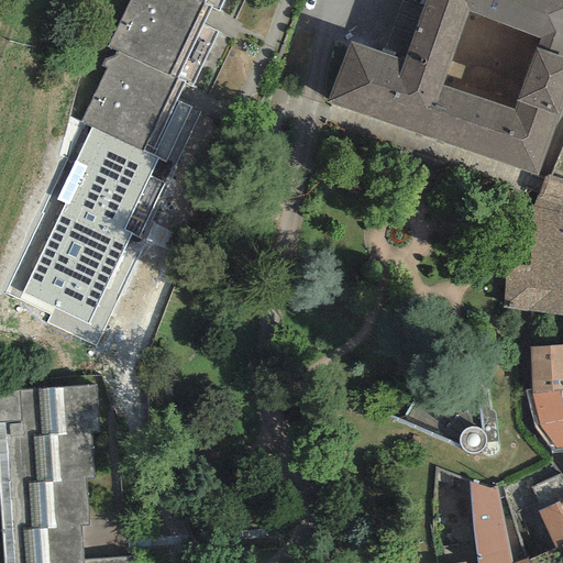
[(127,0),(105,45),(116,51),(113,55),(103,58),(101,64),(107,67),(80,122),(150,155),(184,80),(192,85),(218,31),(200,23),(211,1),(218,3),(219,0),(127,0)]
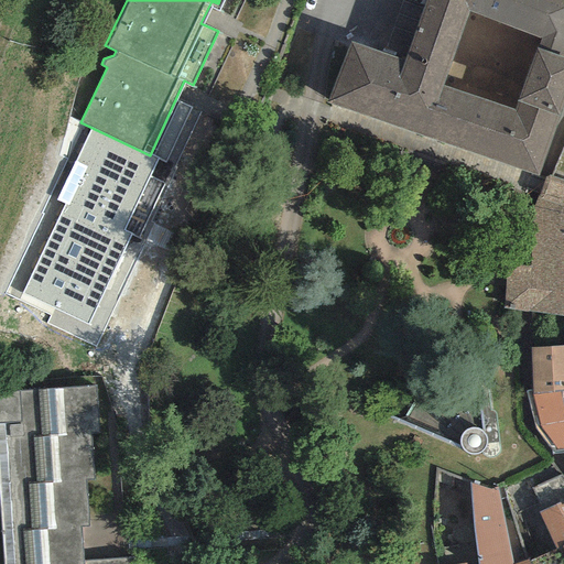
[(350,43),(327,102),(538,175),(563,100),(563,0),(424,0),(403,62),(350,43)]
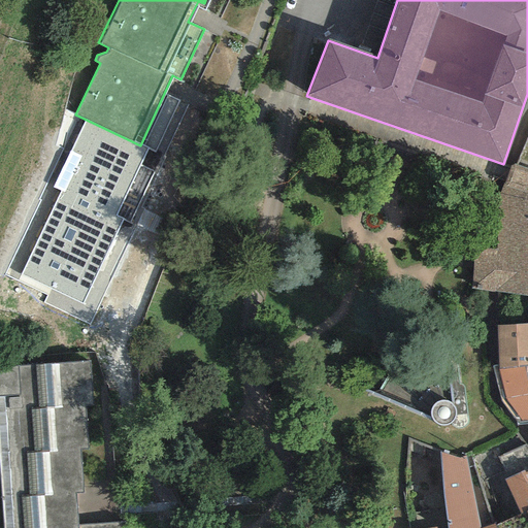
[(527,169),(512,165),(472,244),(469,290),(527,296),(527,169)]
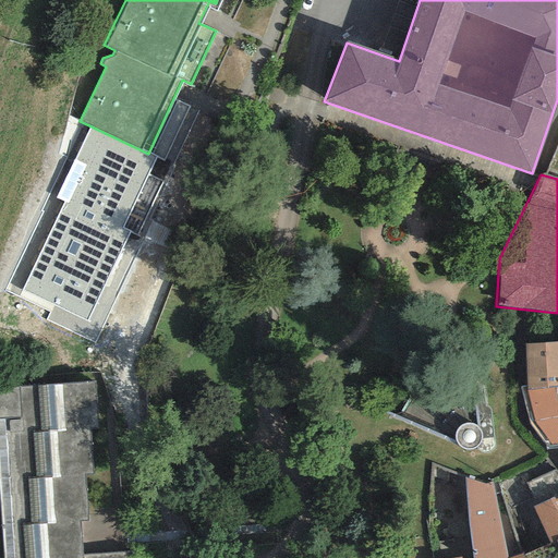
[(557,341),(525,344),(526,390),(557,387),(557,341)]
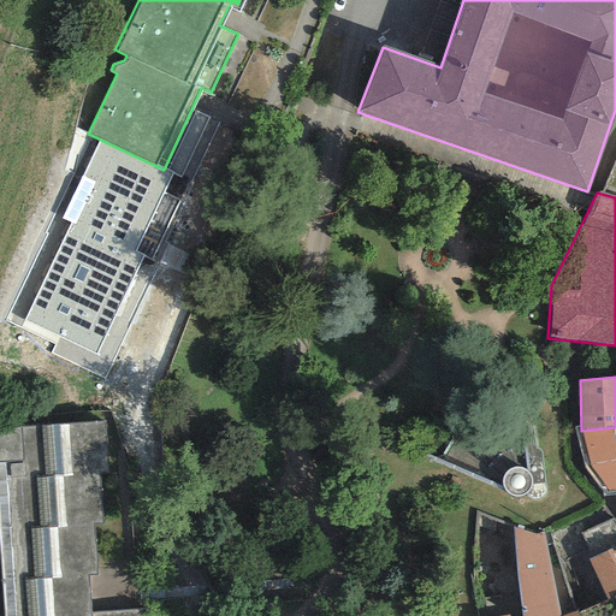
[(146,615),(146,608),(90,611),(88,573),(96,572),(93,520),(100,519),(96,469),(105,468),(102,421),(0,427),(0,549),(4,615),(146,615)]
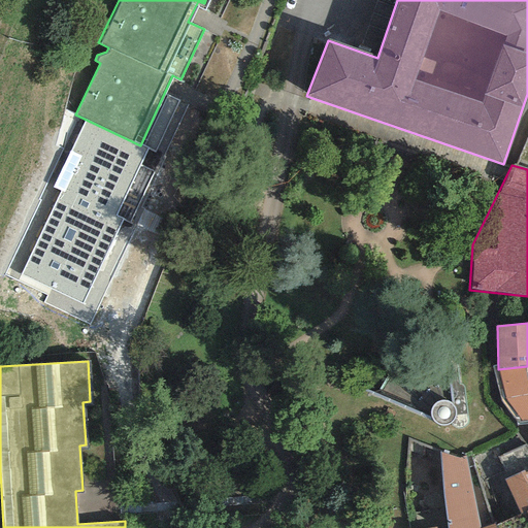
[(527,366),(498,369),(506,399),(522,425),(527,424),(527,366)]
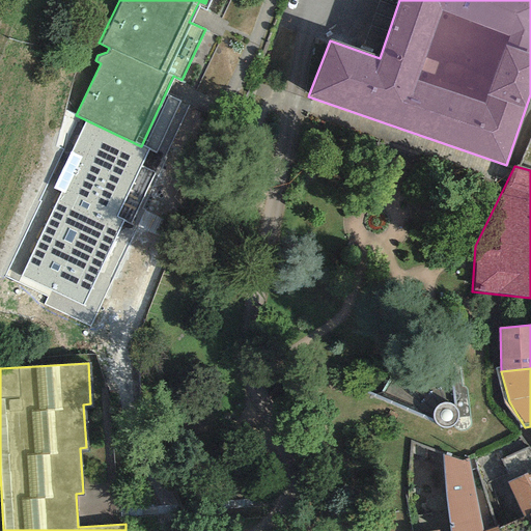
[(530,451),(529,448),(501,460),(510,481),(507,482),(522,516),(523,519),(530,514),(530,451)]
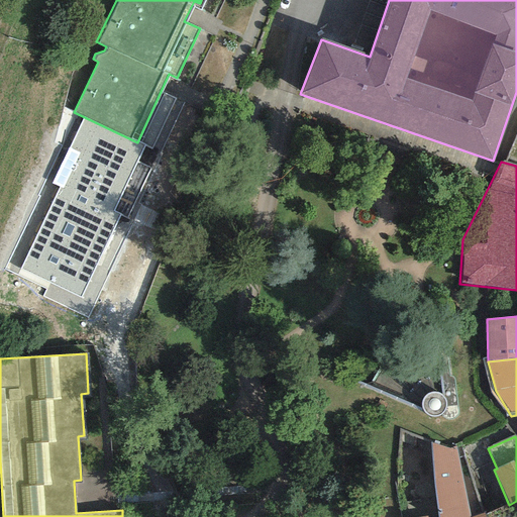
[(436,515),(424,516),(485,516),(485,514),(474,516),(469,516),(456,447),(450,449),(430,443),(436,515)]
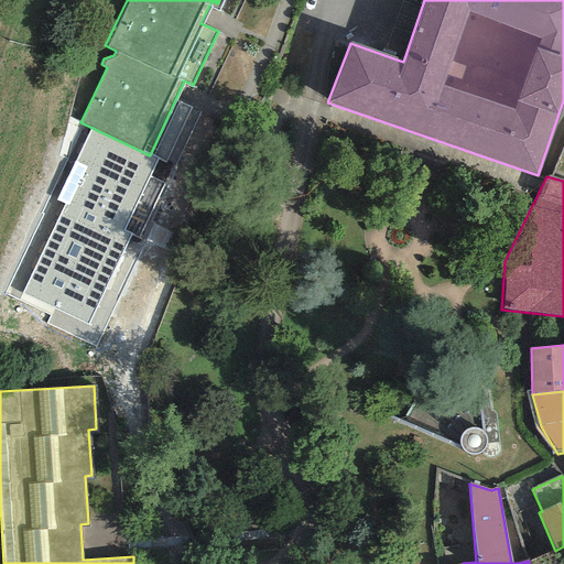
[(563,563),(563,546),(555,551),(554,549),(529,561),(529,563),(563,563)]
